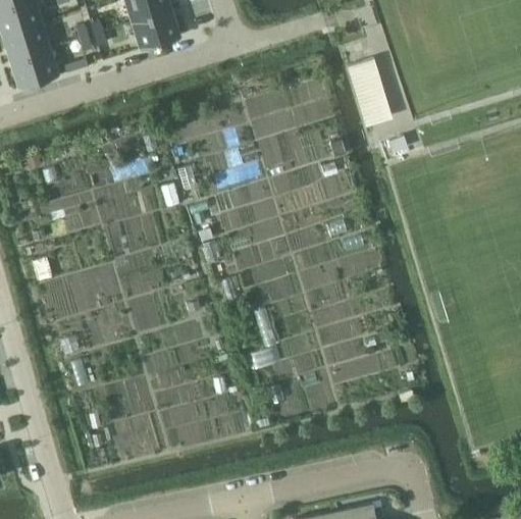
[(35,0),(24,0),(0,7),(0,29),(2,36),(43,22),(35,0)]
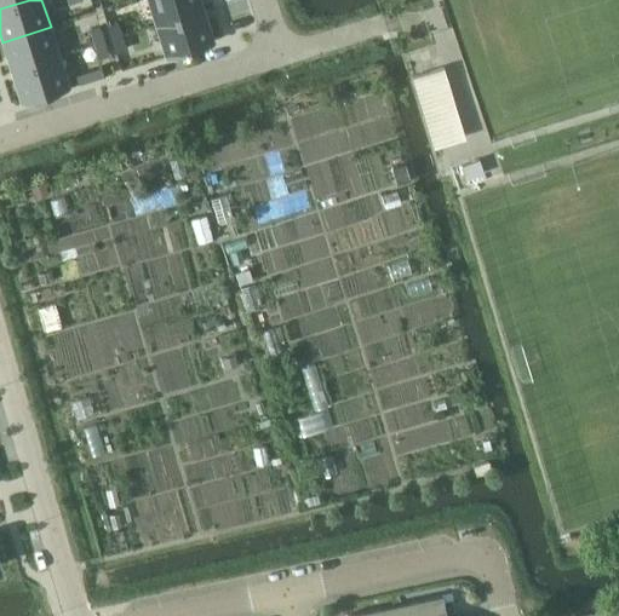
[(200,0),(148,0),(158,28),(205,13),(200,0)]
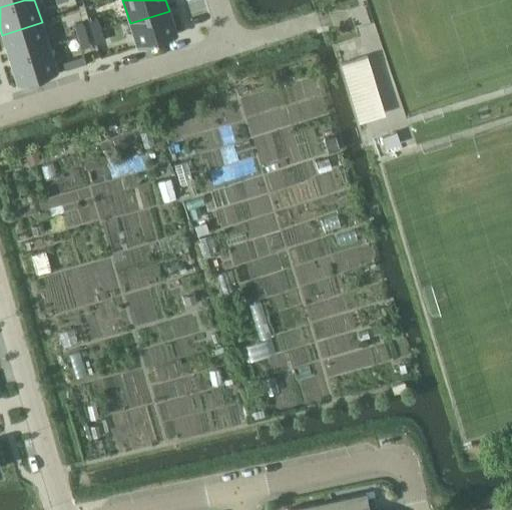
[(169,11),(130,23),(138,49),(177,37),(169,11)]
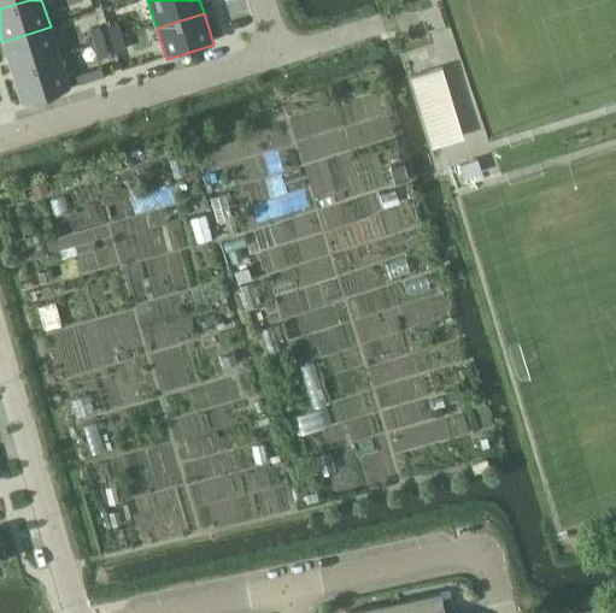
[(117,25),(107,28),(112,42),(122,39),(117,25)]
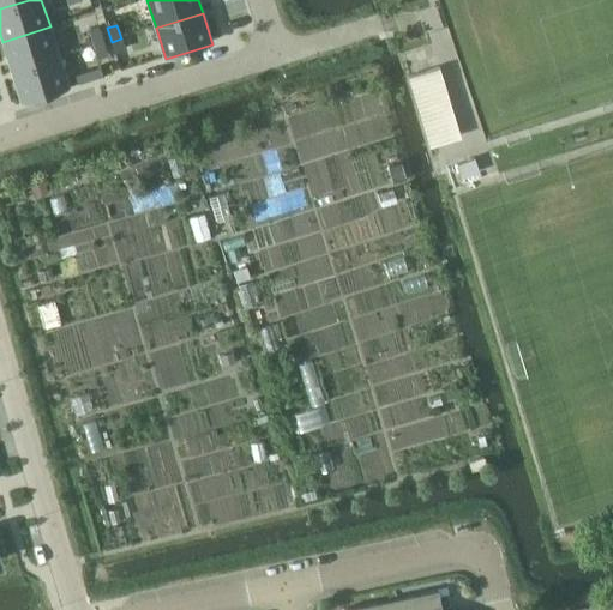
[(50,26),(2,42),(12,72),(60,58),(50,26)]
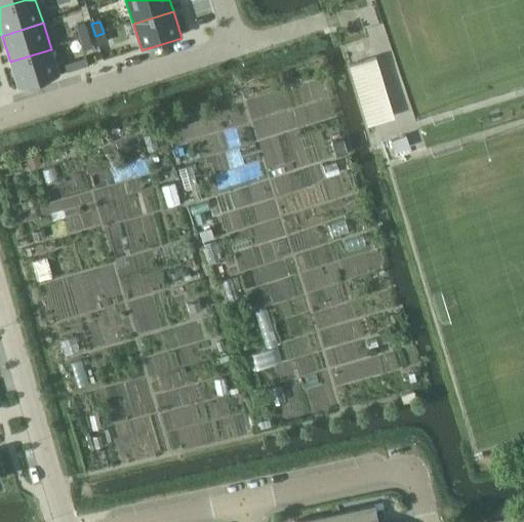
[(85,26),(77,28),(81,40),(89,37),(85,26)]
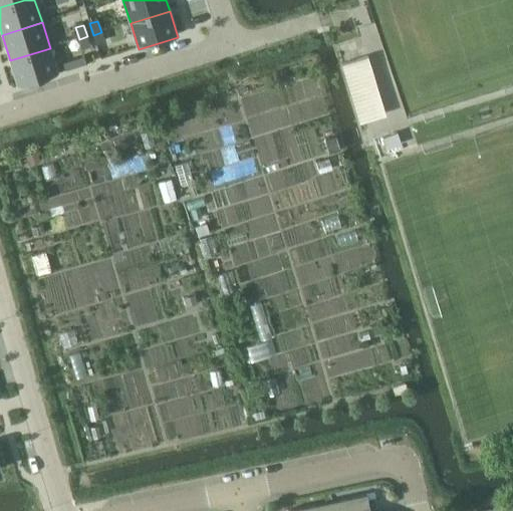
[(101,32),(93,35),(96,46),(104,44),(101,32)]
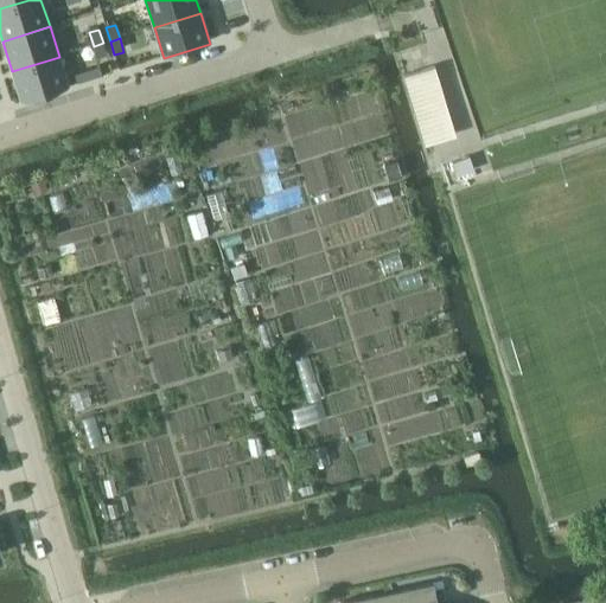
[(103,43),(94,46),(99,59),(107,57),(103,43)]
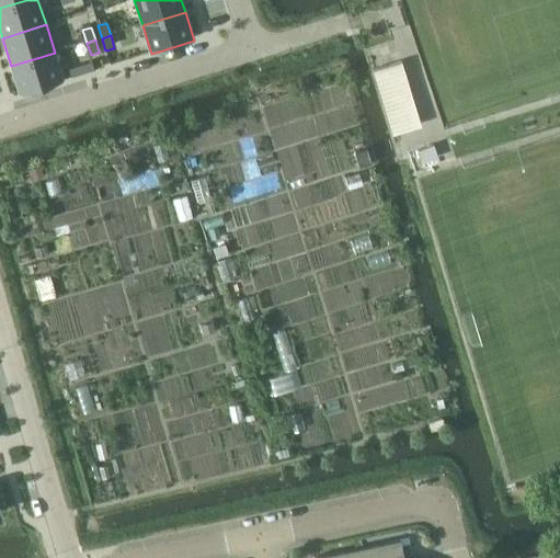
[(55,53),(11,66),(20,94),(64,81),(55,53)]
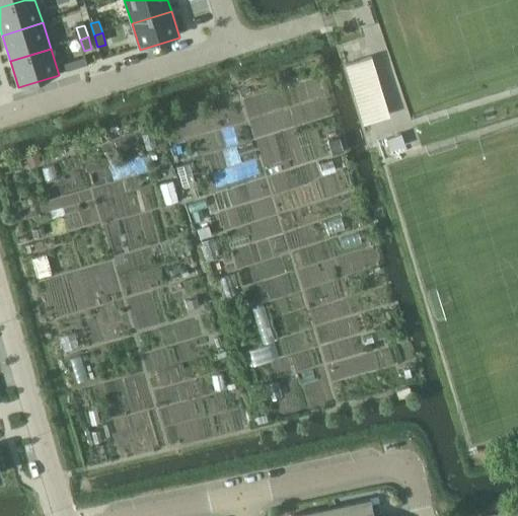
[(349,65),(345,67),(363,127),(367,126),(390,119),(372,58),(349,65)]
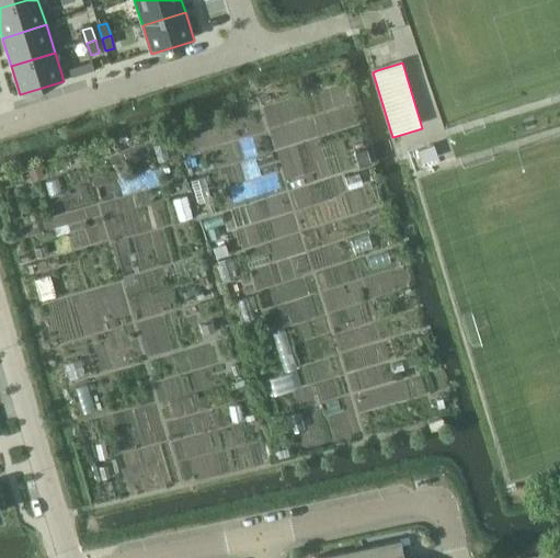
[(72,78),(93,71),(92,65),(70,71),(72,78)]
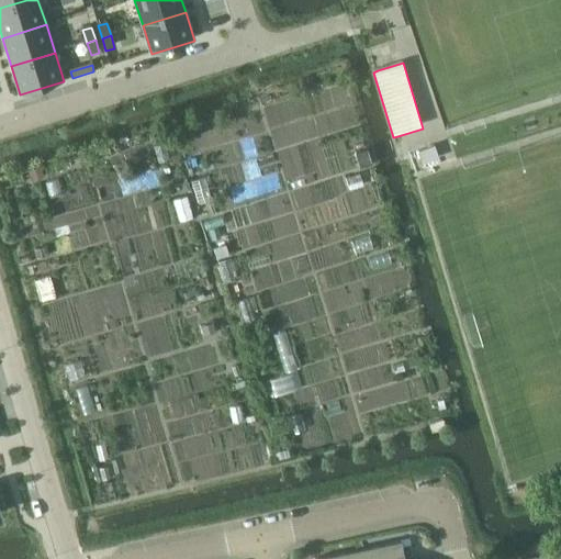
[(435,147),(418,153),(423,166),(439,160),(435,147)]
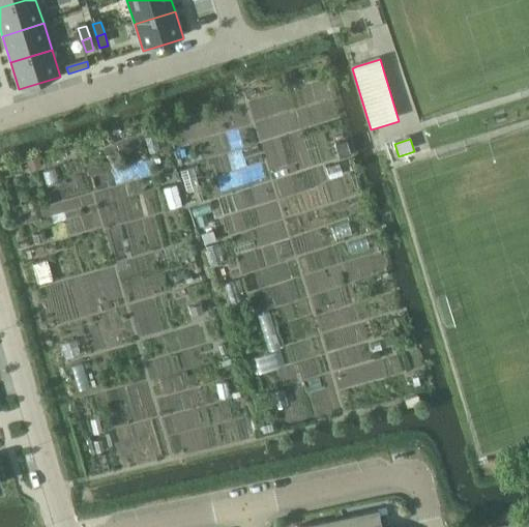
[(339,521),(340,526),(382,526),(379,513),(339,521)]
